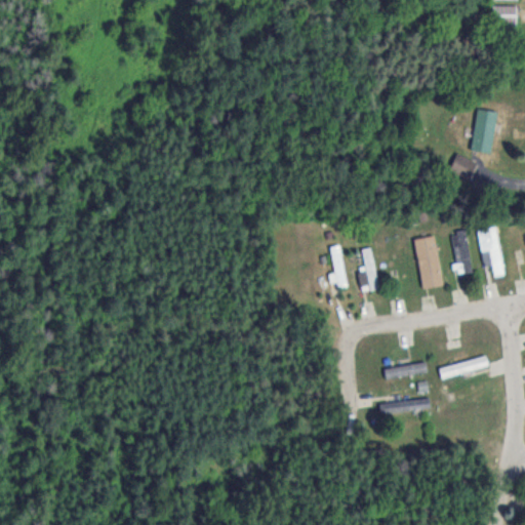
[(517,24),(517,5),(492,5),(492,24),(517,24)]
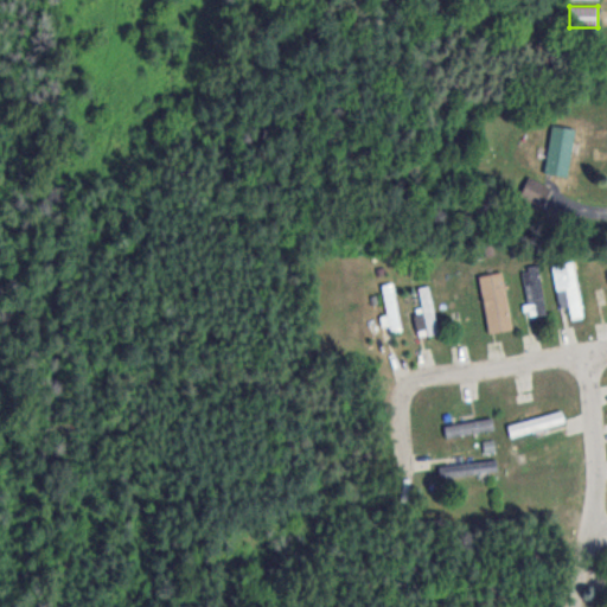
[(576,129),(553,125),(544,172),(568,177),(576,129)]
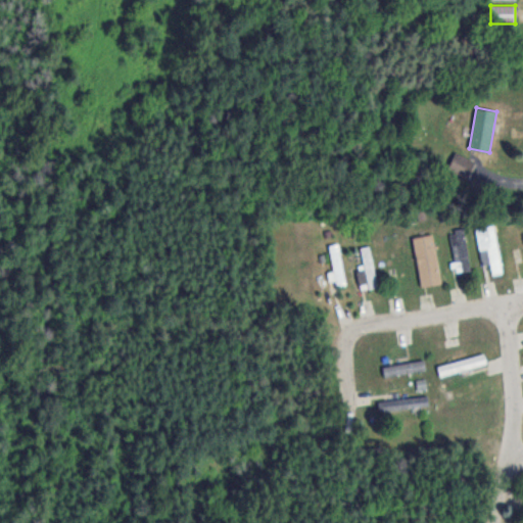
[(469,179),(476,159),(455,151),(447,171),(469,179)]
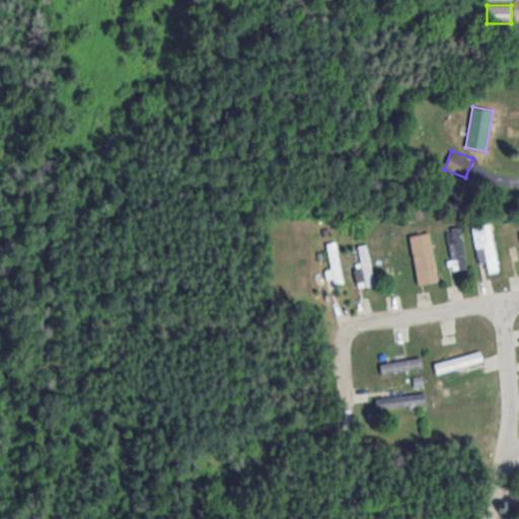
[(499,271),(492,223),(473,226),(478,262),(488,261),(489,273),(499,271)]
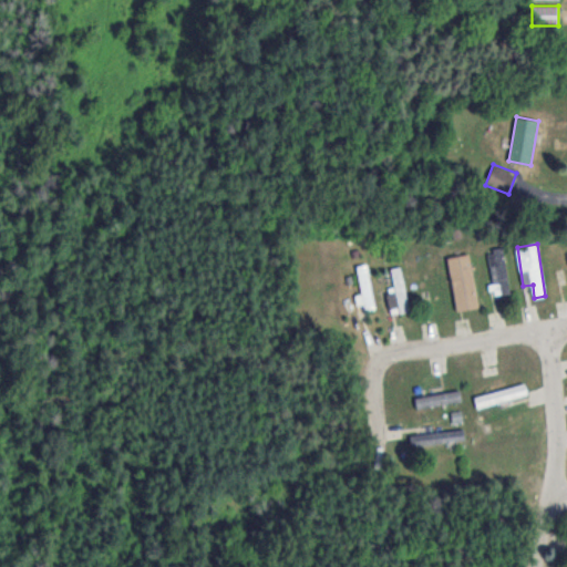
[(488,253),(494,296),(509,294),(504,250),(488,253)]
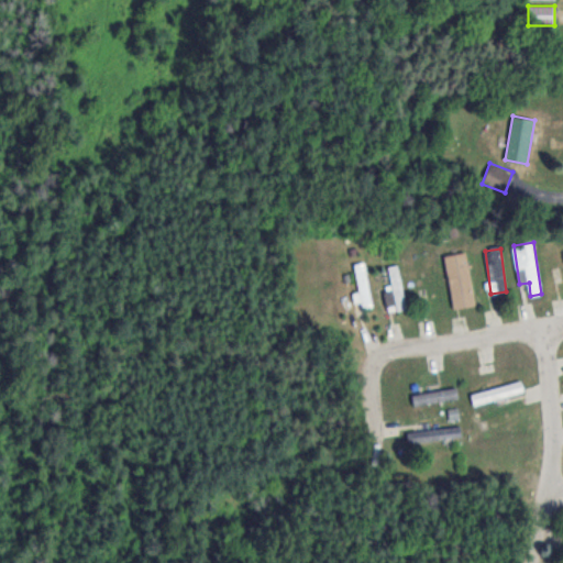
[(361,309),(373,307),(365,262),(354,264),(361,309)]
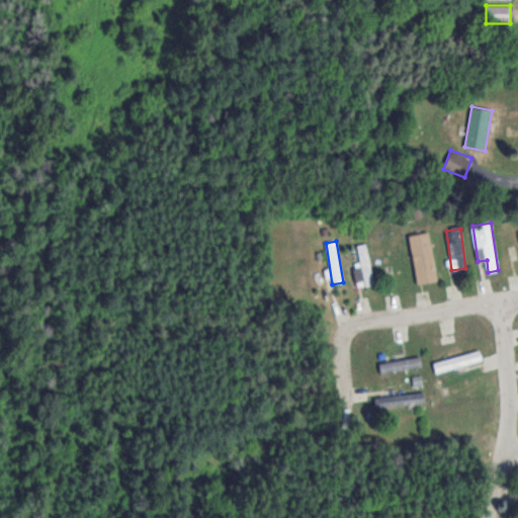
[(354,267),(356,284),(372,283),(368,244),(358,245),(360,267),(354,267)]
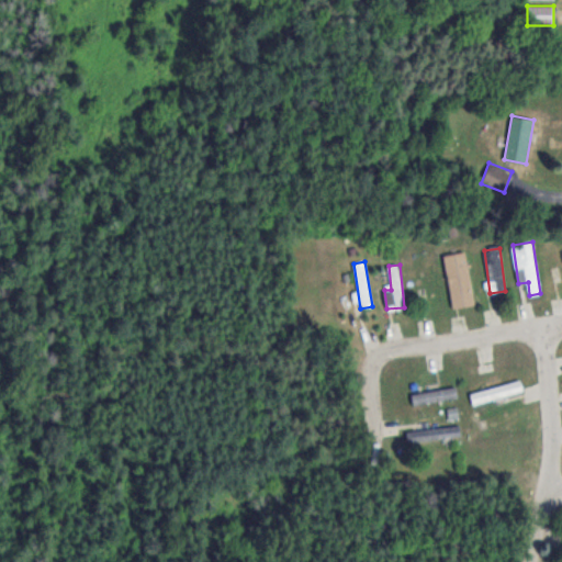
[(462,438),(461,426),(407,430),(408,442),(462,438)]
